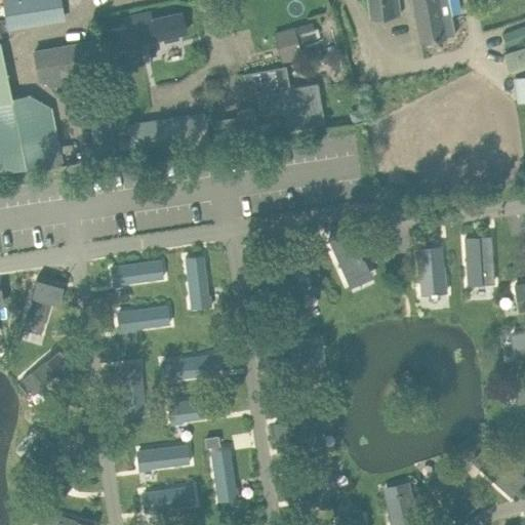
[(64,18),(61,0),(2,0),(6,21),(7,29),(64,18)]
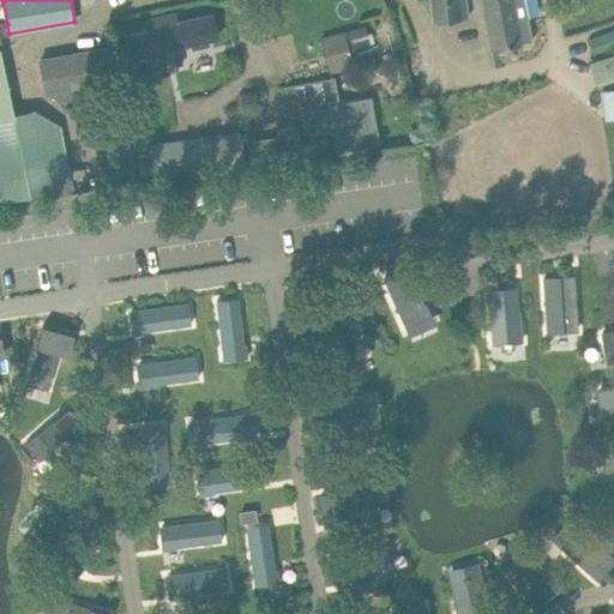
[(428,0),(432,23),(468,18),(465,0),(428,0)]
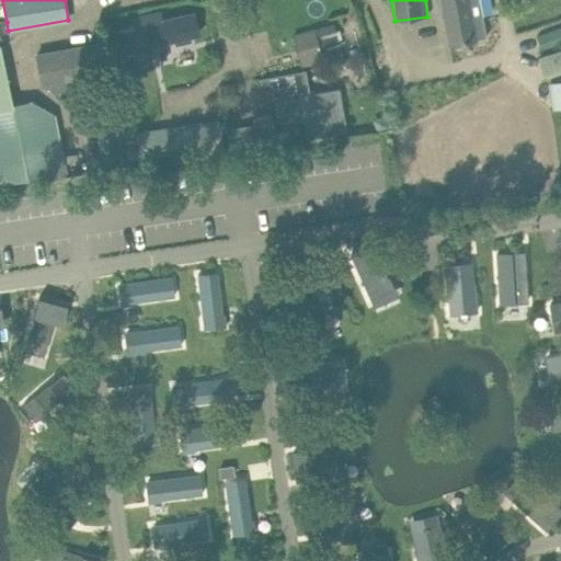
[(467,0),(439,0),(448,45),(474,39),(467,0)]
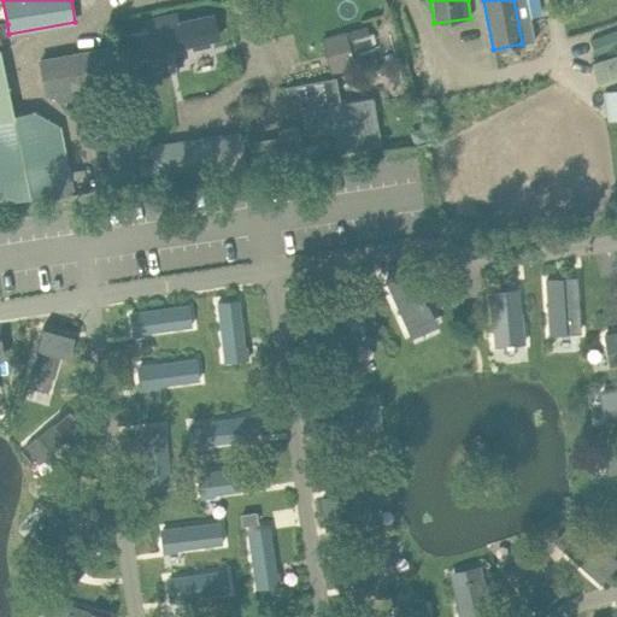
[(125,35),(130,58),(135,78),(165,72),(160,50),(194,42),(217,37),(212,16),(176,23),(175,15),(146,21),(147,30),(125,35)]
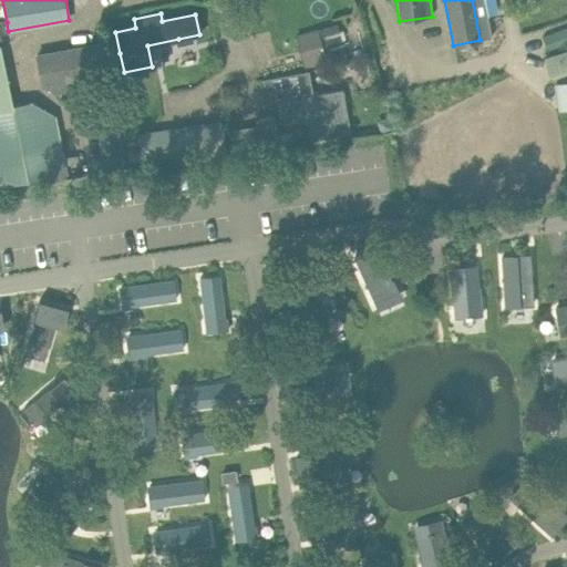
[(0,32),(8,31),(7,22),(0,23),(0,186),(68,174),(54,116),(30,101),(11,106),(0,44),(0,32)]
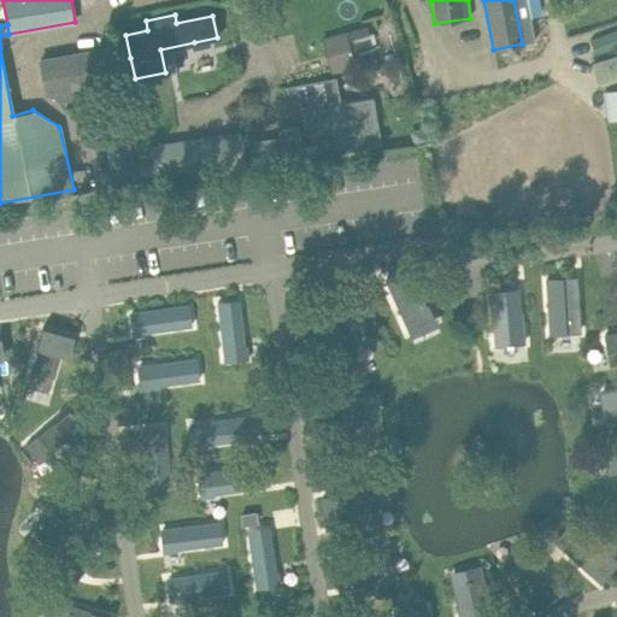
[(366,25),(346,30),(356,69),(376,63),(366,25)]
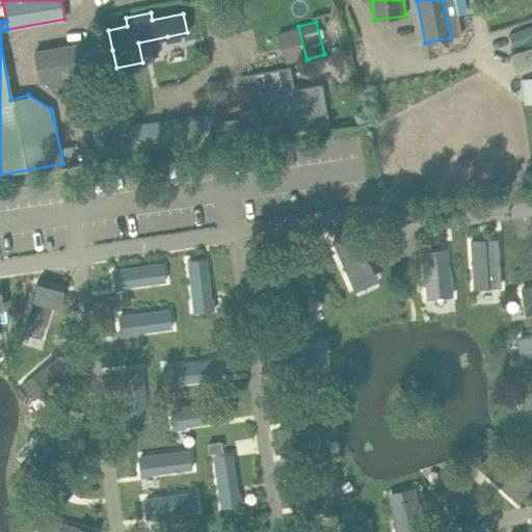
[(86,43),(34,52),(38,73),(40,81),(46,80),(47,84),(50,83),(51,87),(64,85),(63,77),(91,71),(100,70),(95,44),(92,44),(92,45),(87,46),(86,43)]
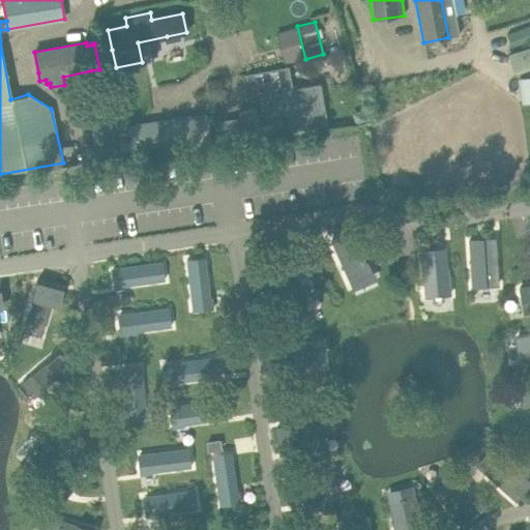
[(529,45),(510,52),(517,70),(529,65),(529,45)]
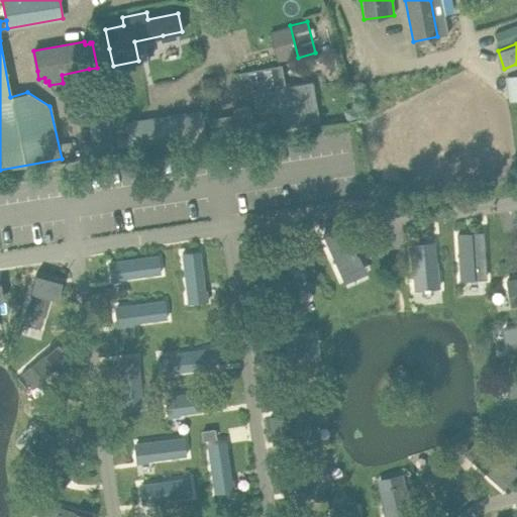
[(281,67),(239,74),(244,85),(255,83),(257,91),(255,91),(256,95),(251,98),(253,106),(259,107),(260,111),(279,108),(283,128),(319,121),(315,101),(312,81),(284,86),(281,67)]
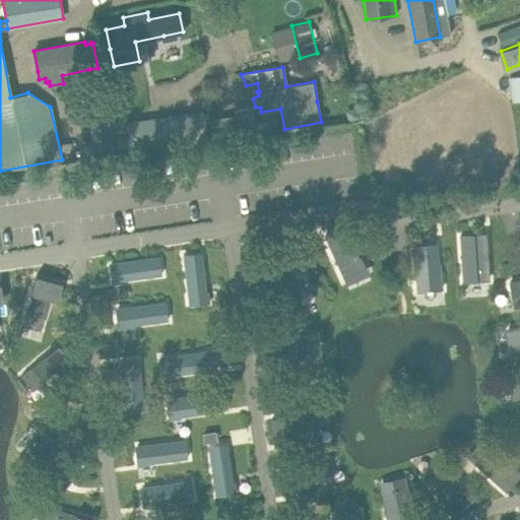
[(519,76),(508,79),(512,102),(519,100),(519,76)]
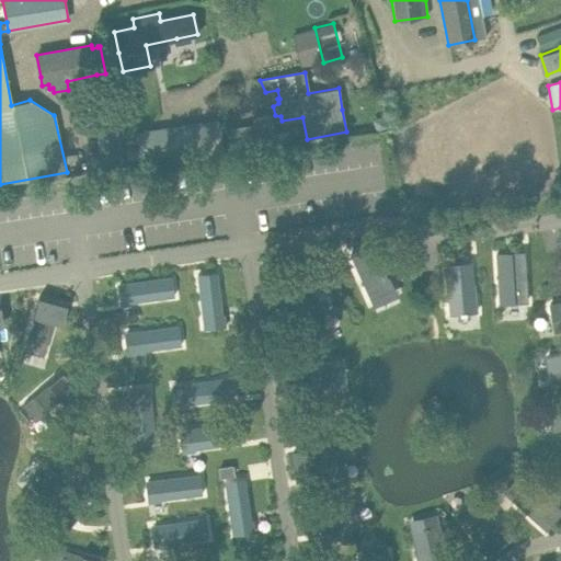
[(270,115),(252,118),(256,148),(290,142),(288,132),(274,135),(270,115)]
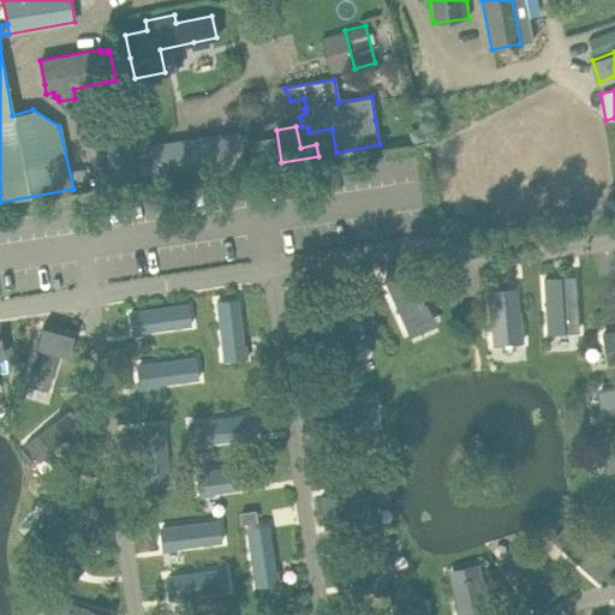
[(239,133),(149,145),(153,180),(245,168),(239,133)]
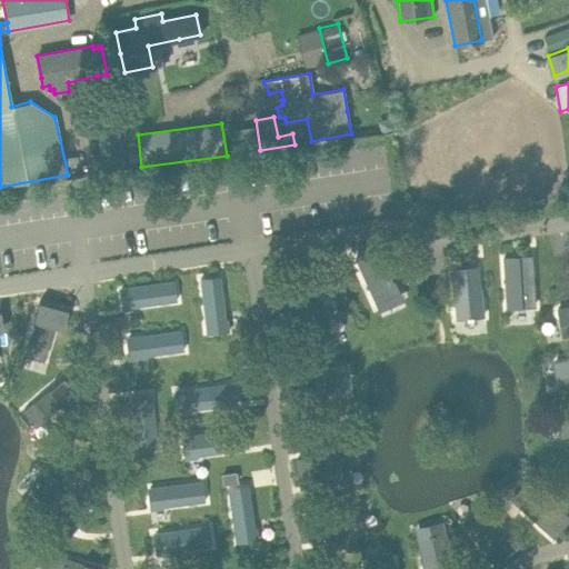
[(379,247),(355,258),(377,307),(401,296),(379,247)]
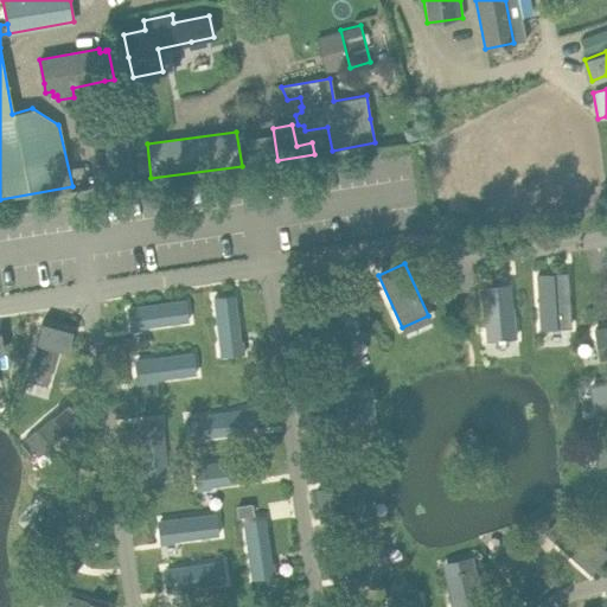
[(567,273),(538,274),(541,328),(569,327),(567,273)]
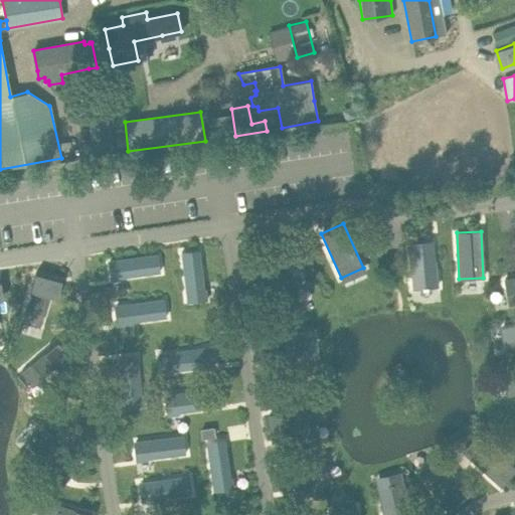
[(433,240),(409,243),(413,289),(422,289),(422,291),(428,290),(428,288),(438,287),(433,240)]
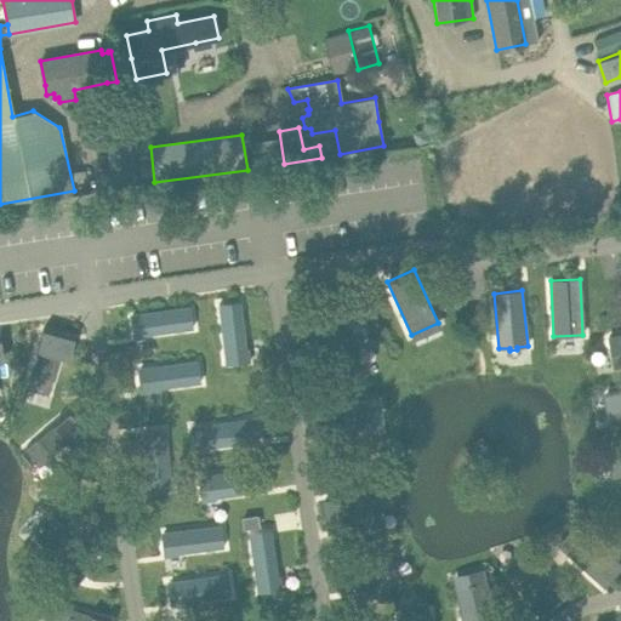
[(240,301),(218,303),(226,362),(235,360),(235,363),(250,362),(248,345),(245,345),(240,301)]
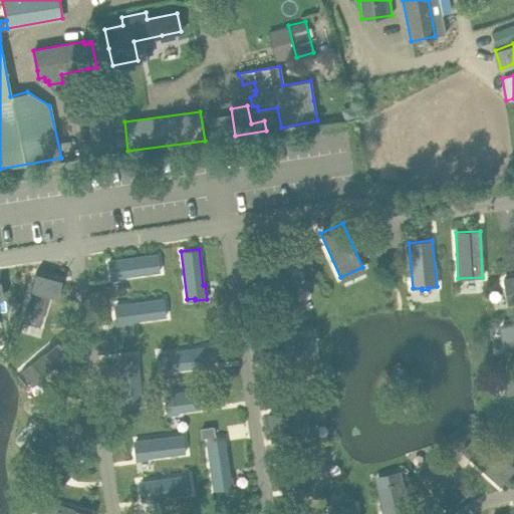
[(110,268),(108,268),(110,280),(122,278),(121,276),(160,271),(158,254),(109,260),(110,268)]
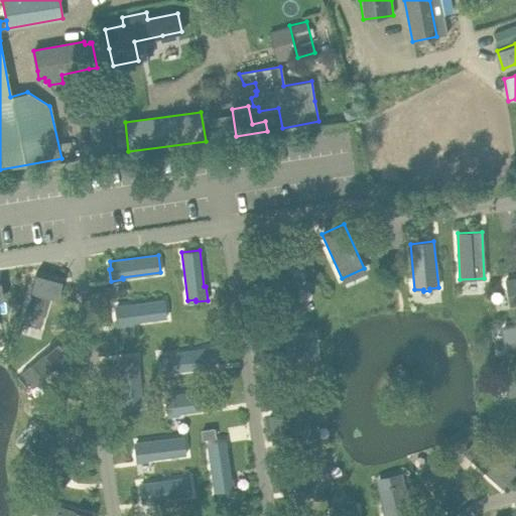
[(260,256),(249,278),(290,299),(294,291),(296,292),(299,286),(297,285),(301,277),(260,256)]
